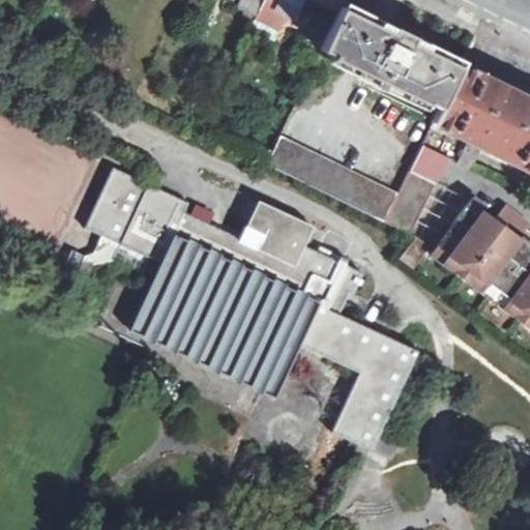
[(255,19),(263,0),(241,0),(237,11),(255,19)]
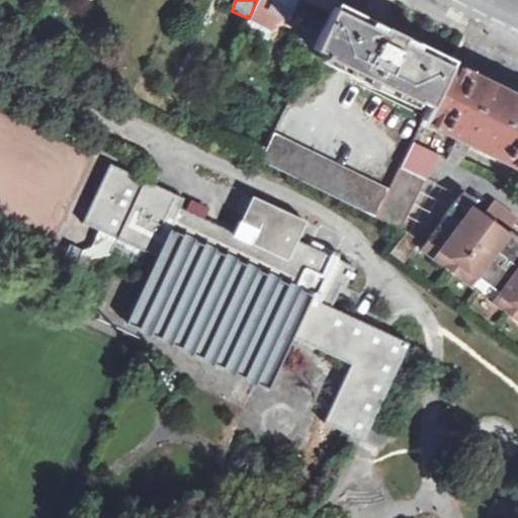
[(248,21),(270,31),(276,16),(304,29),(297,41),(307,46),(303,55),(309,58),(312,52),(333,6),(336,0),(257,0),(249,18),(248,21)]
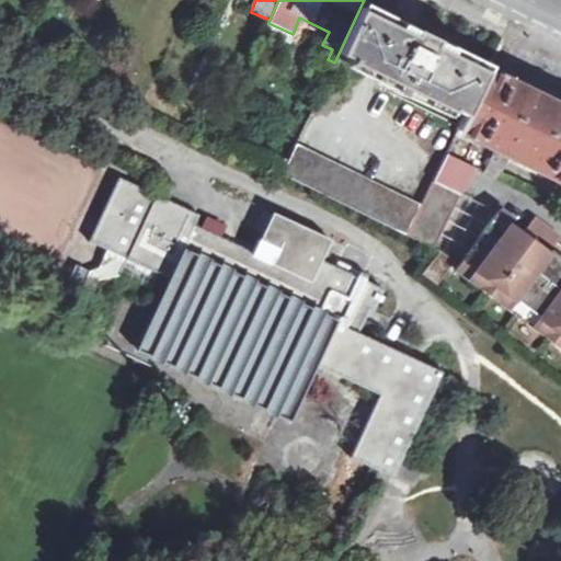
[(338,56),(352,61),(351,65),(449,112),(450,109),(464,115),(485,69),(361,7),(338,56)]
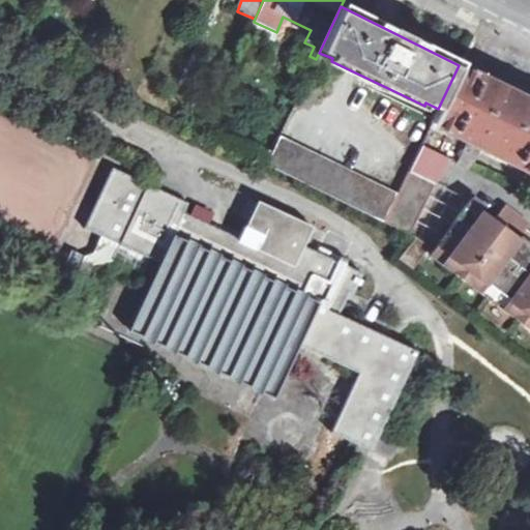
[(529,99),(459,65),(438,109),(431,122),(433,122),(468,141),(480,146),(529,171),(529,99)]
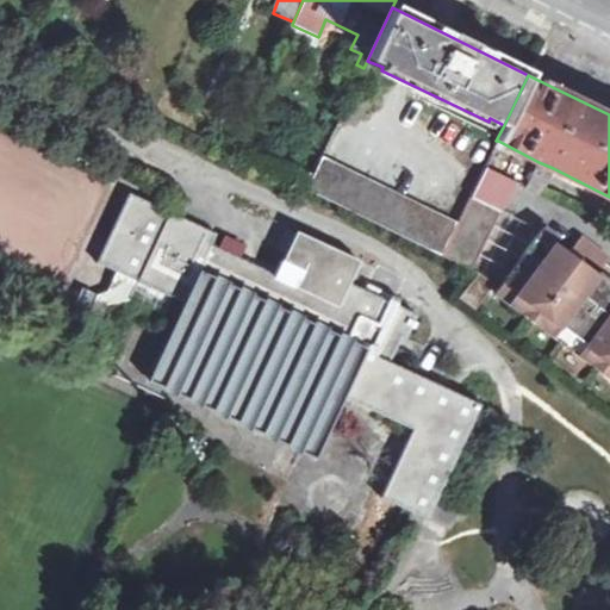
[(340,122),(355,129),(368,101),(352,93),(340,122)]
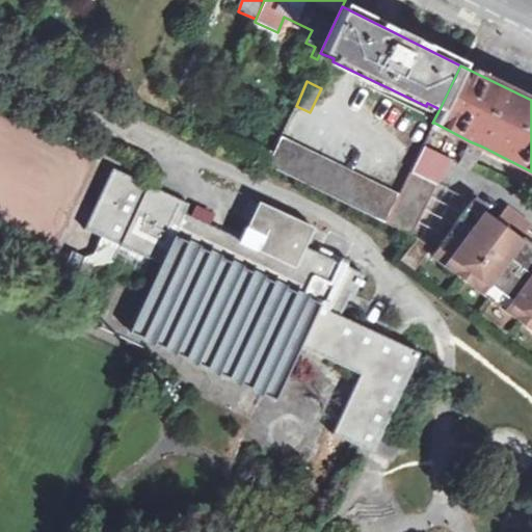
[(386,222),(399,194),(282,136),(268,165),(386,222)]
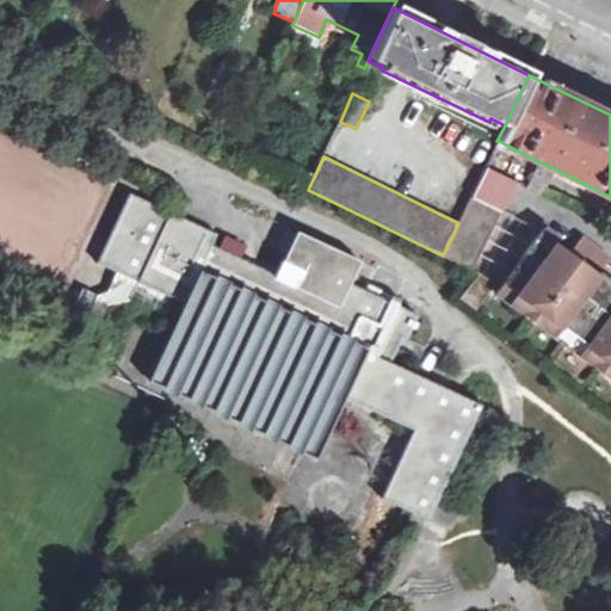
[(539,162),(528,187),(542,193),(554,168),(539,162)]
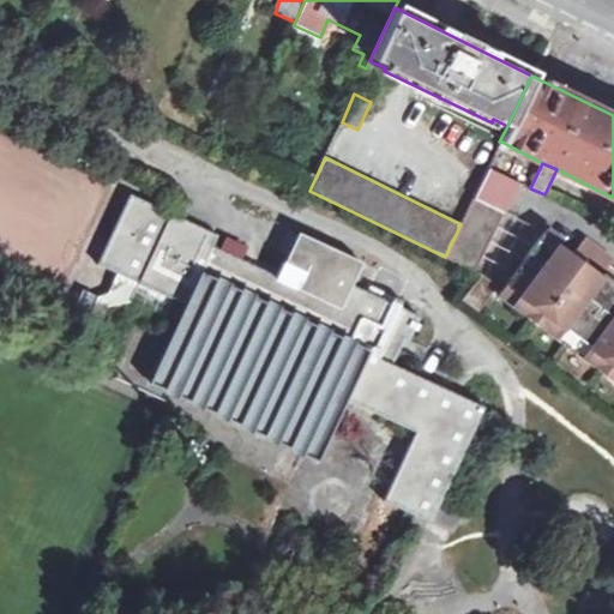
[(475,272),(517,186),(487,170),(461,224),(445,257),(475,272)]
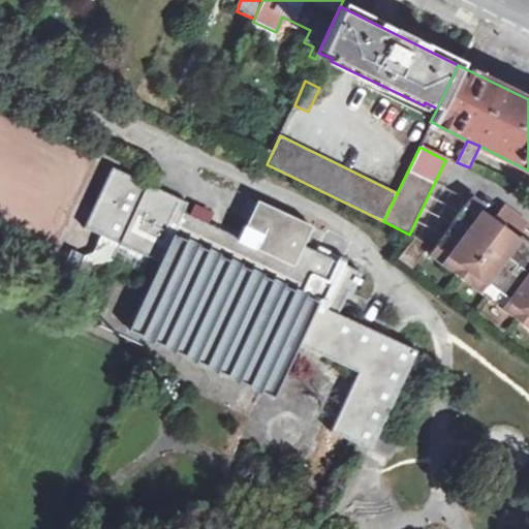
[(147,183),(113,166),(84,227),(119,244),(147,183)]
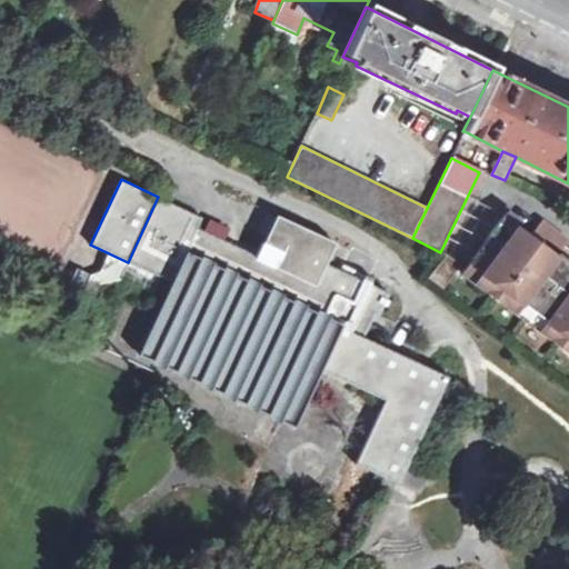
[(158,197),(128,262),(172,282),(139,355),(295,427),(321,370),(385,399),(356,463),(399,483),(449,376),(363,337),(372,319),(386,291),(319,260),(329,239),(277,215),(257,258),(197,230),(202,217),(158,197)]
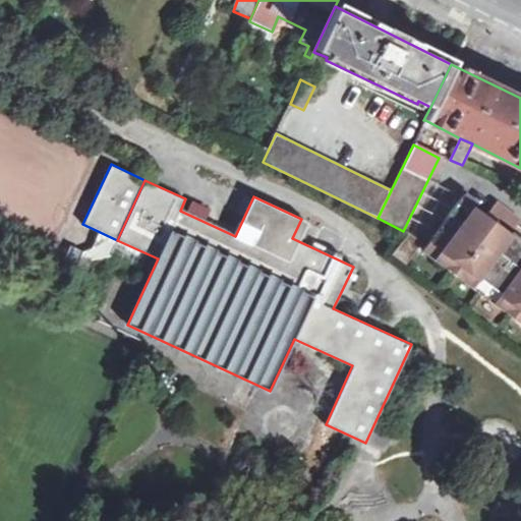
[(427,243),(441,253),(435,259),(469,285),(475,278),(487,287),(501,297),(496,304),(520,322),(520,230),(514,226),(516,223),(493,206),(482,219),(471,211),(475,206),(462,196),(427,243)]
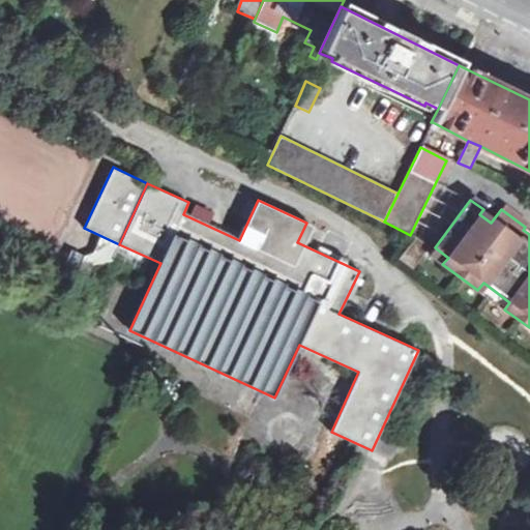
[(414,269),(429,248),(415,237),(398,259),(414,269)]
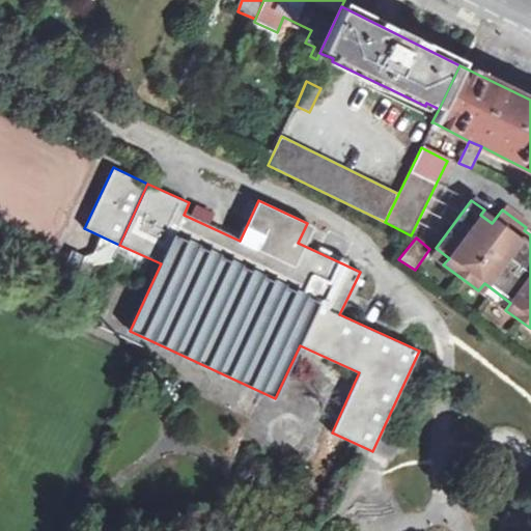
[(436,248),(430,255),(443,264),(449,258),(436,248)]
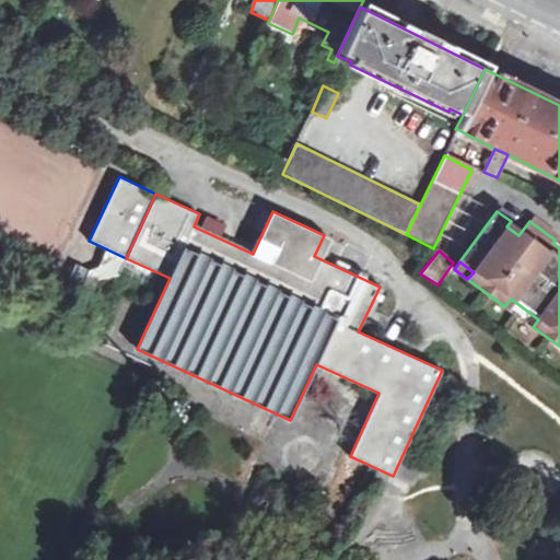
[(504,306),(518,316),(524,308),(511,299),(504,306)]
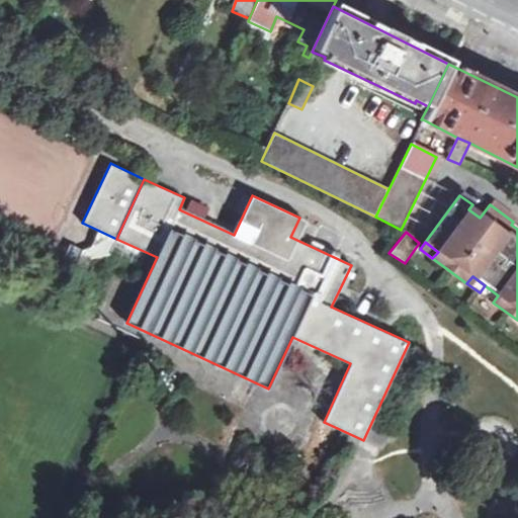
[(480,292),(493,303),(498,295),(485,285),(480,292)]
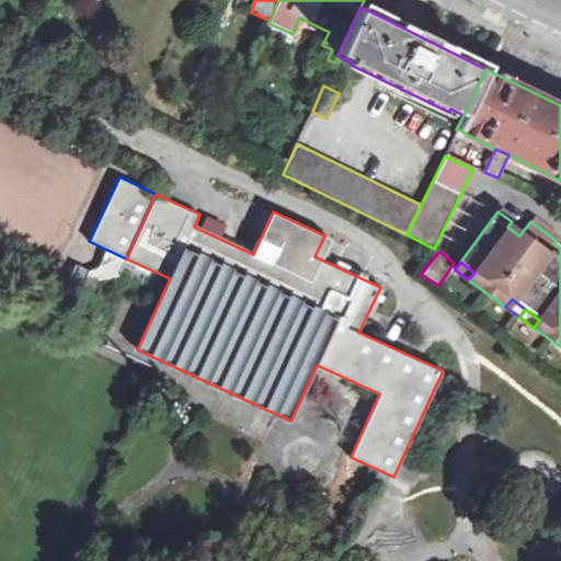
All buildings are outlined.
